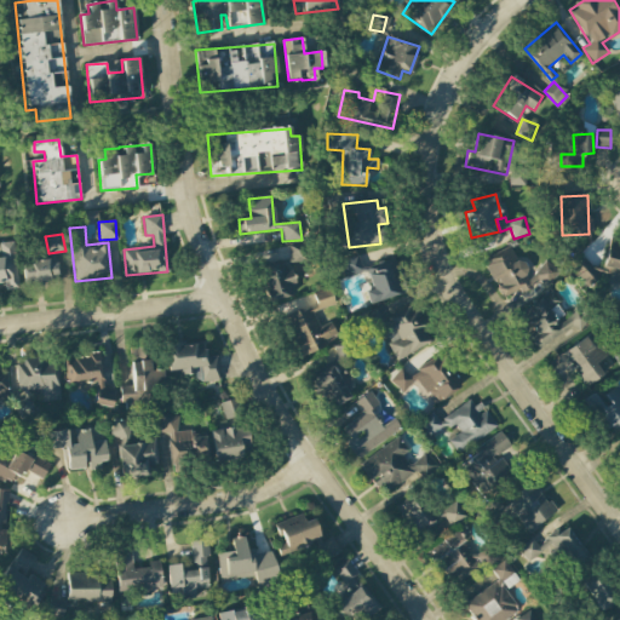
[(0,282),(4,283),(5,290),(18,288),(13,239),(0,240),(0,282)]
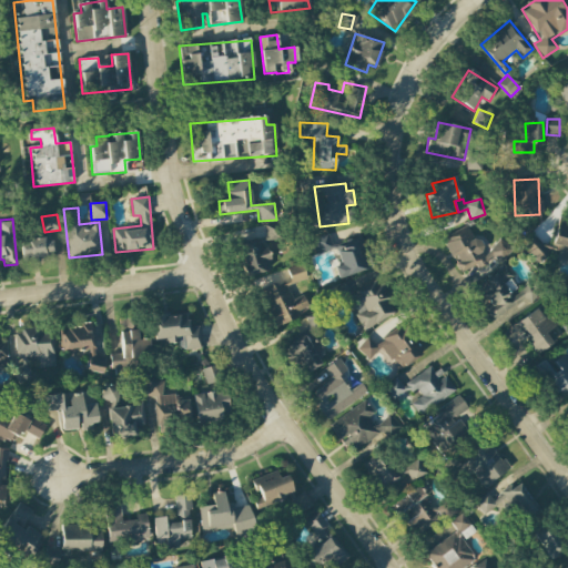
[(506,242),(482,252),(470,225),(443,237),(450,257),(455,256),(463,274),(510,254),(506,242)]
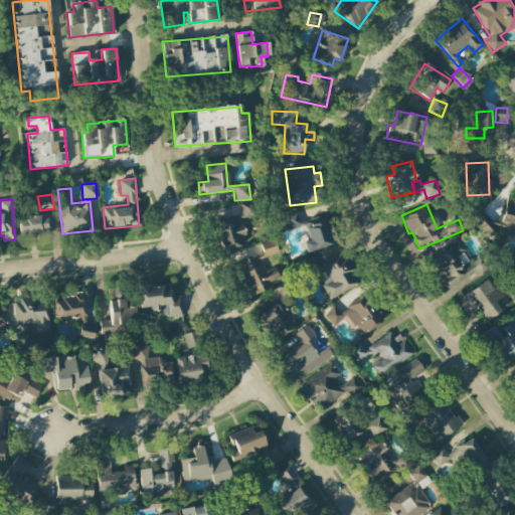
[(514,205),(505,204),(501,223),(479,219),(477,230),(514,237),(514,232),(514,205)]
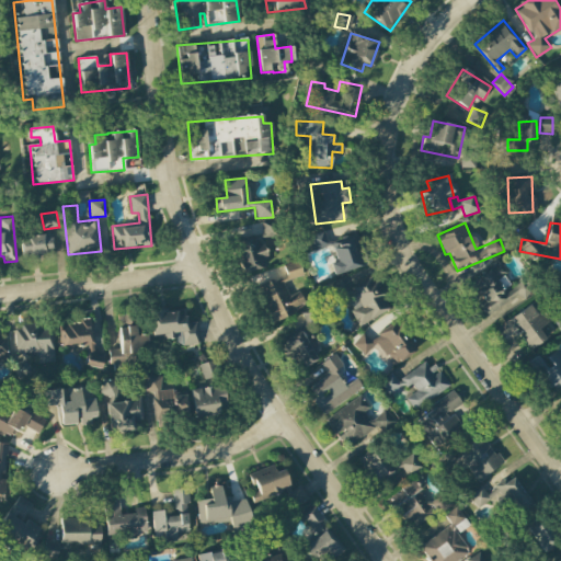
[(268,268),(264,238),(273,237),(272,226),(261,228),(262,236),(236,240),(241,273),(268,268)]
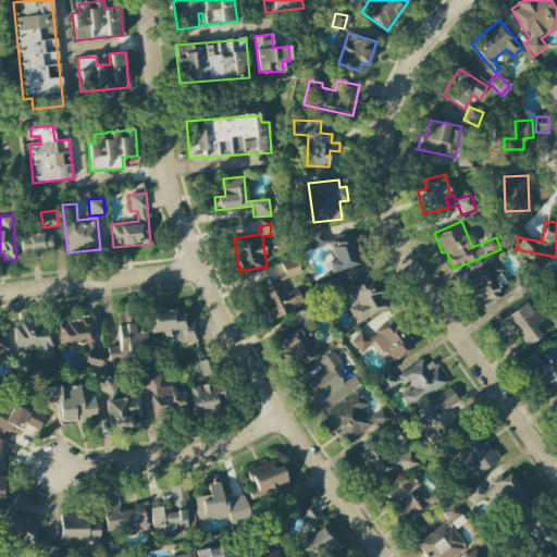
[(21,256),(53,255),(52,227),(45,229),(45,234),(21,235),(21,256)]
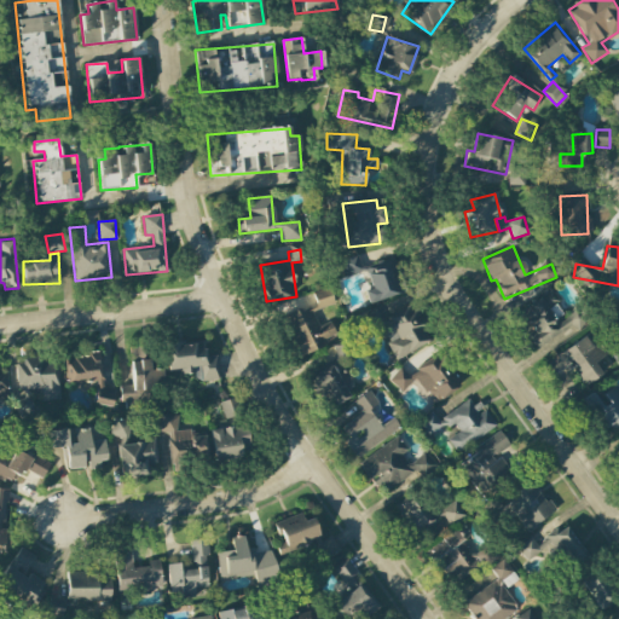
[(339,261),(346,278),(364,271),(357,254),(339,261)]
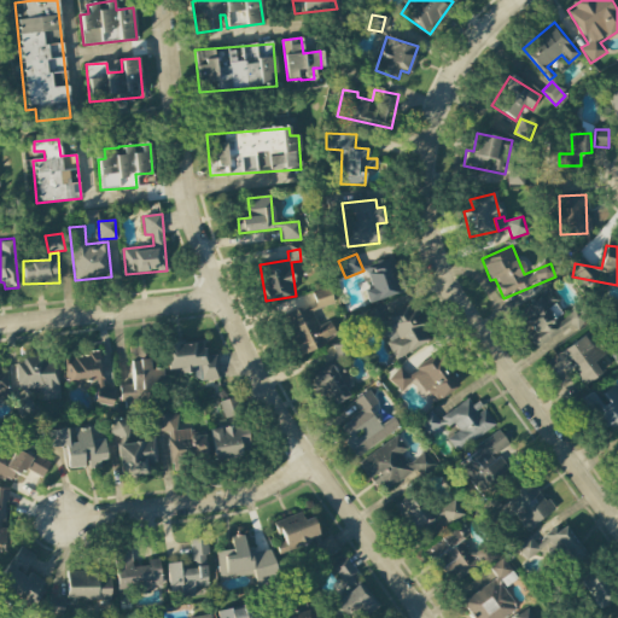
[(367,303),(406,291),(395,257),(365,267),(371,289),(363,291),(367,303)]
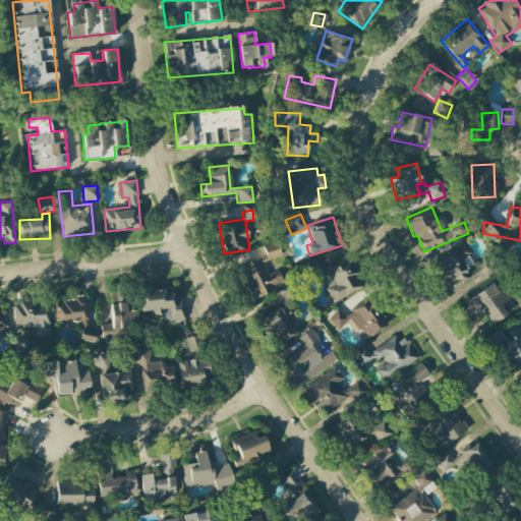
[(253,299),(284,284),(278,271),(269,275),(264,264),(282,254),(276,241),(263,247),(266,254),(238,268),(253,299)]
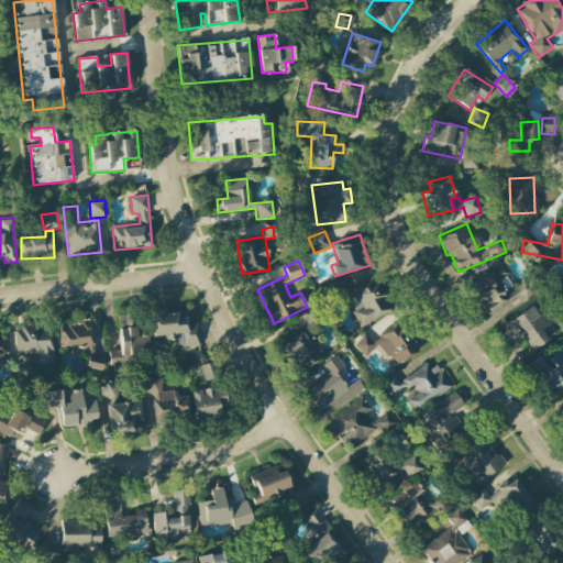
[(487,318),(533,293),(527,282),(510,290),(504,277),(509,275),(504,265),(468,284),(487,318)]
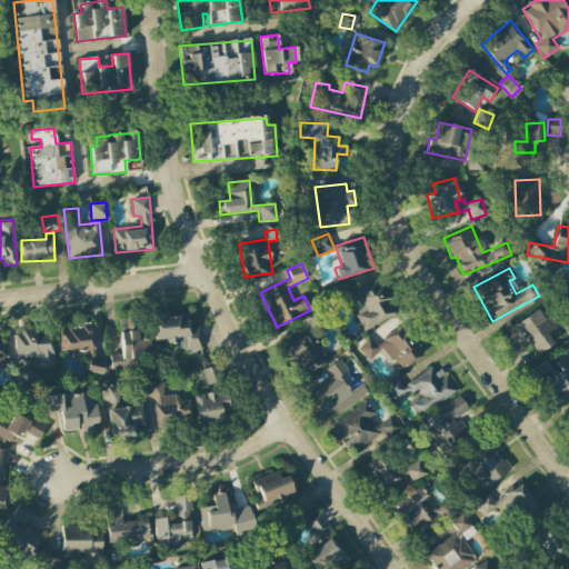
[(365,331),(397,313),(379,280),(346,297),(365,331)]
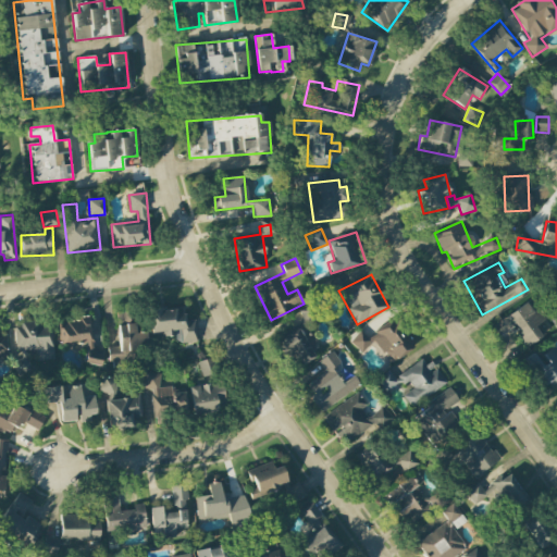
[(552,330),(531,300),(492,326),(503,343),(516,334),(525,347),(552,330)]
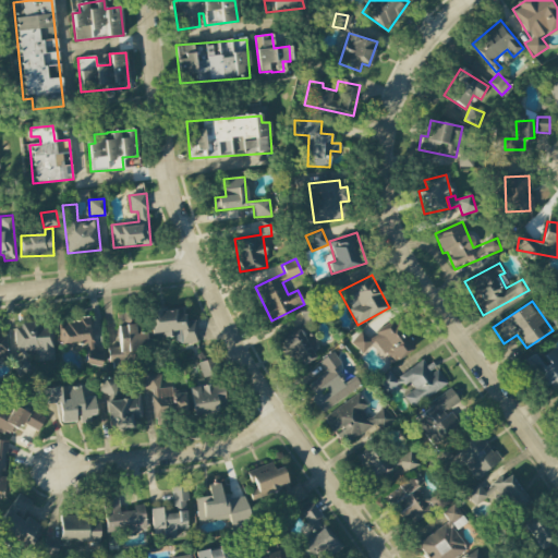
[(196,343),(196,320),(185,322),(185,308),(150,311),(152,336),(176,335),(176,344),(196,343)]
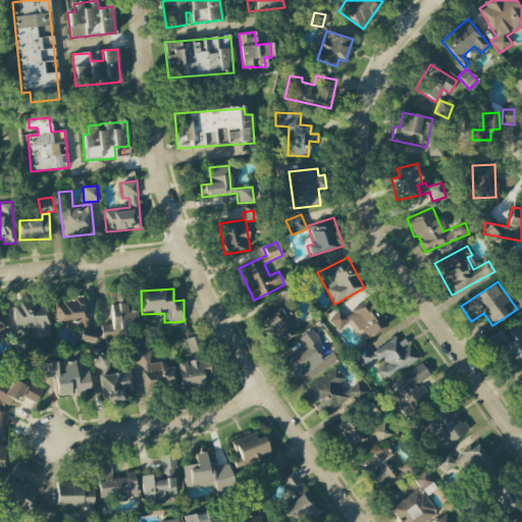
[(111,325),(101,325),(102,340),(129,338),(129,329),(139,329),(138,312),(125,312),(125,293),(109,293),(111,325)]
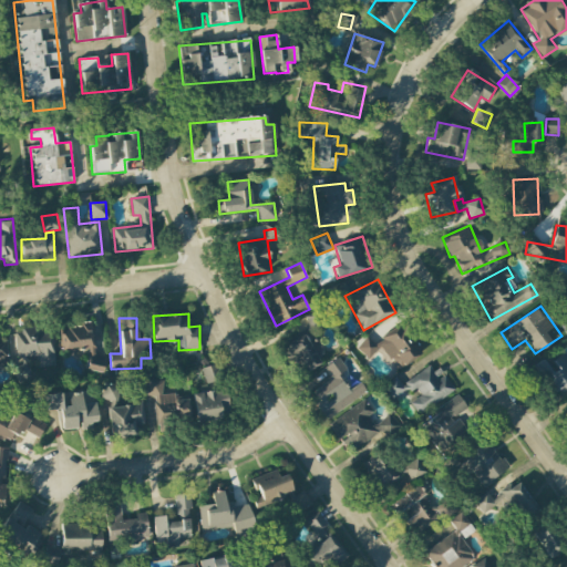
[(62,353),(83,350),(84,358),(96,356),(91,323),(59,328),(62,353)]
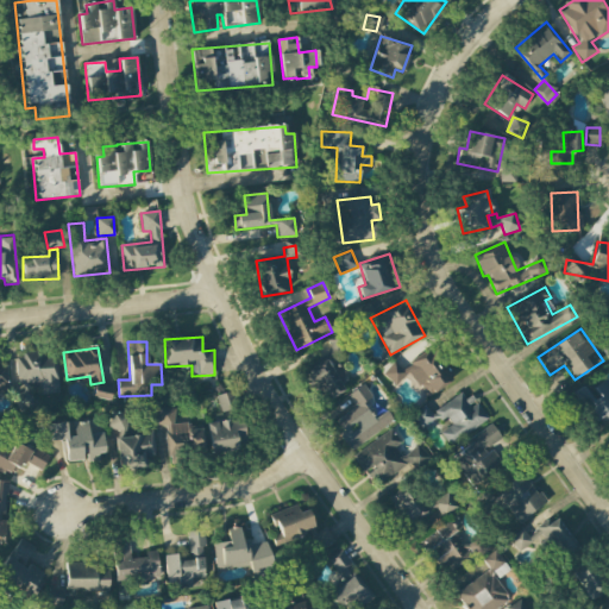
[(434,397),(453,372),(425,351),(408,372),(391,360),(382,375),(397,387),(406,375),(434,397)]
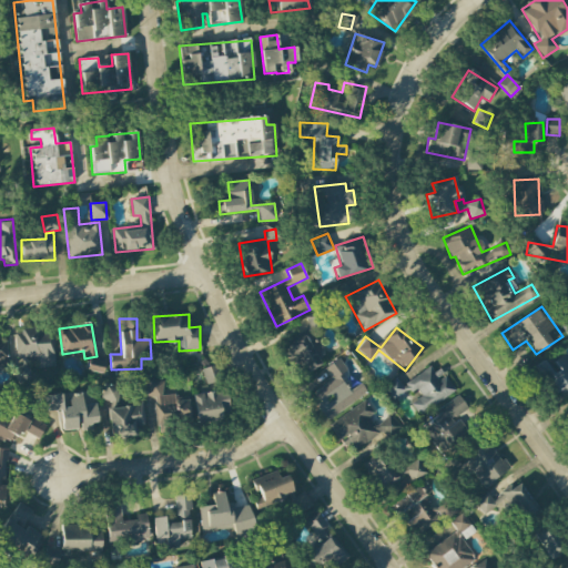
[(286,341),(300,375),(325,365),(312,330),(286,341)]
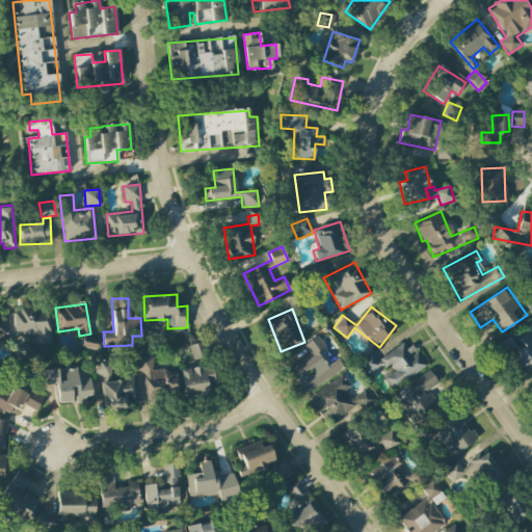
[(0,313),(0,342),(8,342),(5,313),(0,313)]
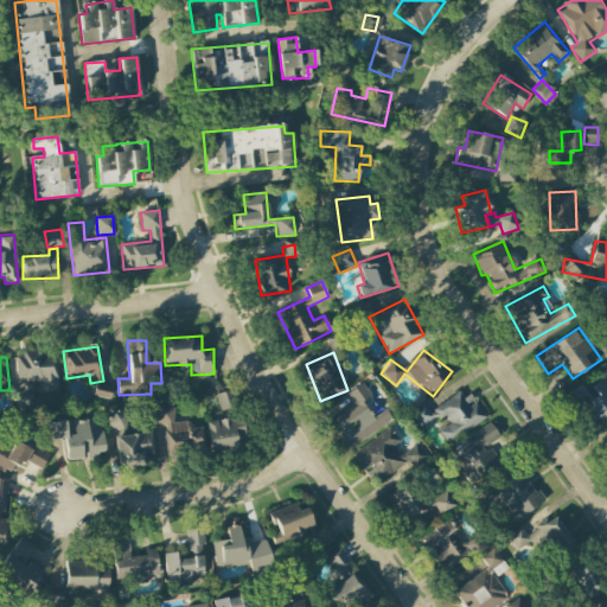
[(574,391),(592,425),(606,415),(606,396),(606,387),(602,377),(574,391)]
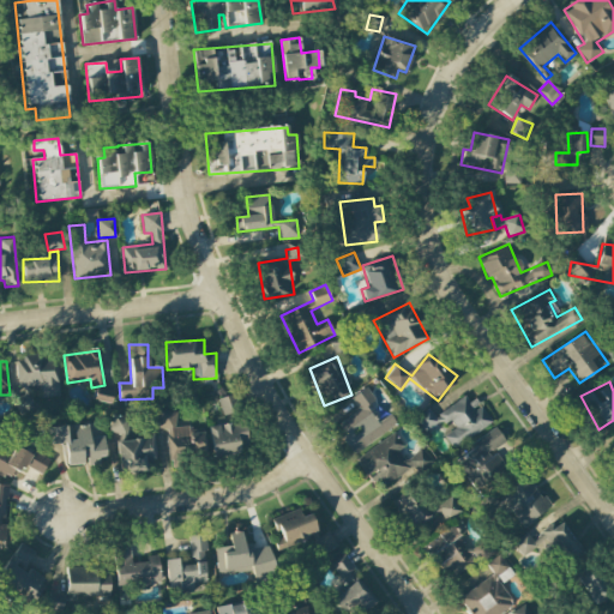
[(350,399),(357,410),(333,429),(354,456),(396,423),(389,415),(378,423),(366,408),(375,399),(366,387),(350,399)]
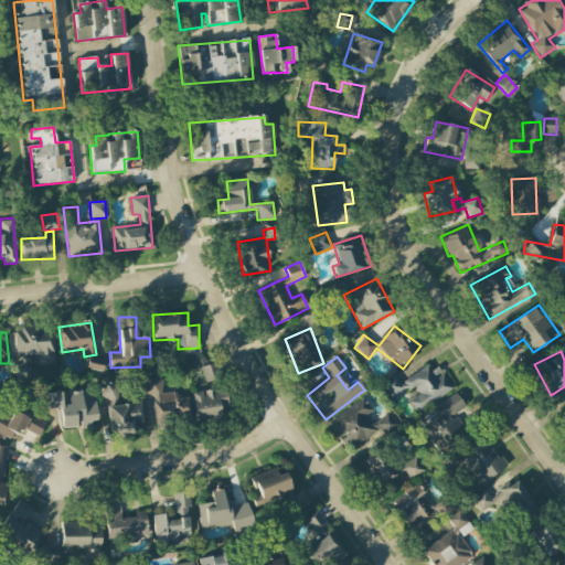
[(451,391),(433,362),(400,384),(395,377),(383,385),(391,398),(413,385),(418,395),(408,402),(416,413),(451,391)]
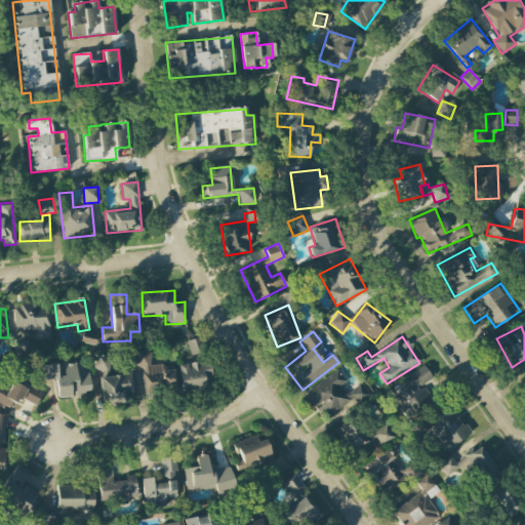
[(151,352),(134,352),(134,366),(145,367),(143,393),(174,394),(175,370),(161,370),(162,365),(150,365),(151,352)]
